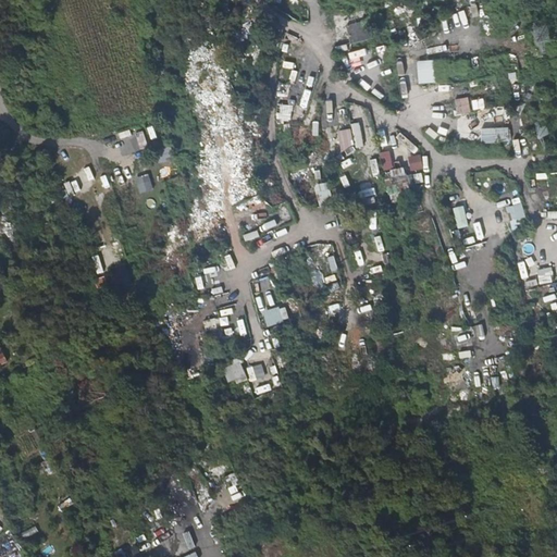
[(370,8),(368,0),(364,0),(356,2),(357,10),(370,8)]
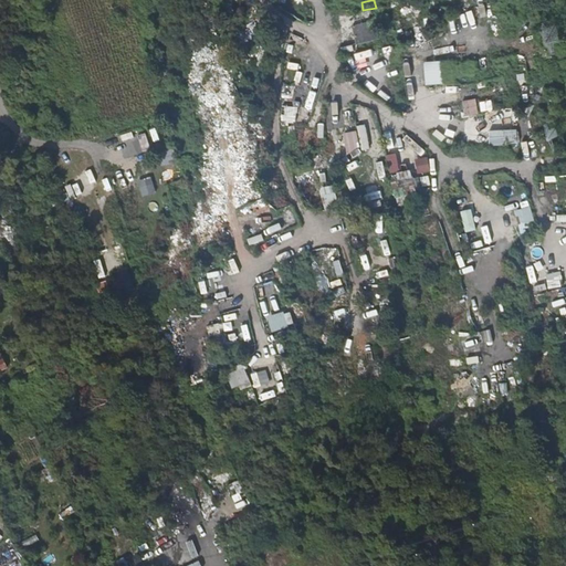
[(406,37),(417,35),(417,24),(405,25),(406,37)]
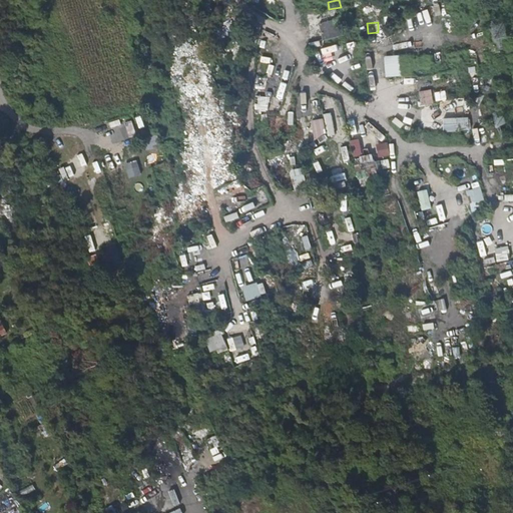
[(337,36),(336,28),(321,31),(323,39),(337,36)]
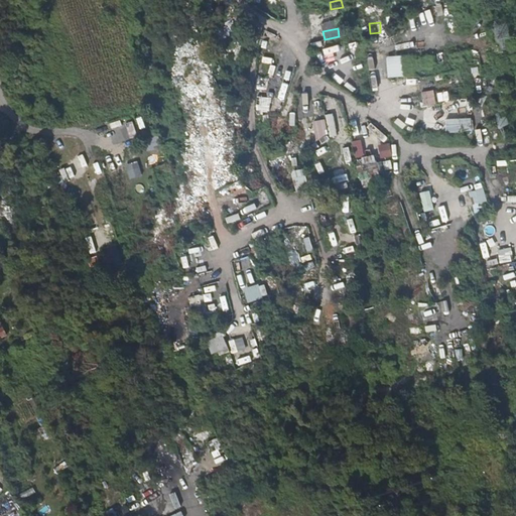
[(414,54),(387,55),(387,77),(415,76),(414,54)]
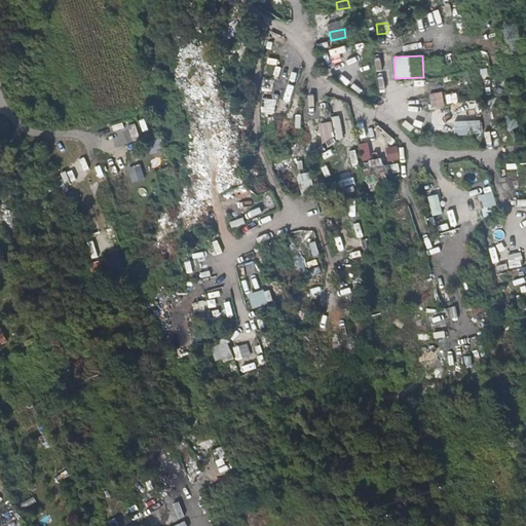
[(482,72),(484,86),(500,84),(499,71),(490,72),(488,60),(480,62),(481,71),(482,72)]
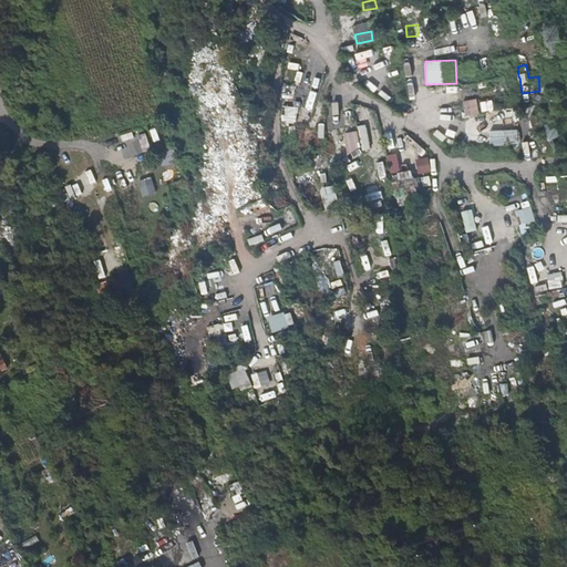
[(470,84),(459,86),(461,99),(462,103),(464,119),(475,117),(473,105),(472,95),(470,84)]
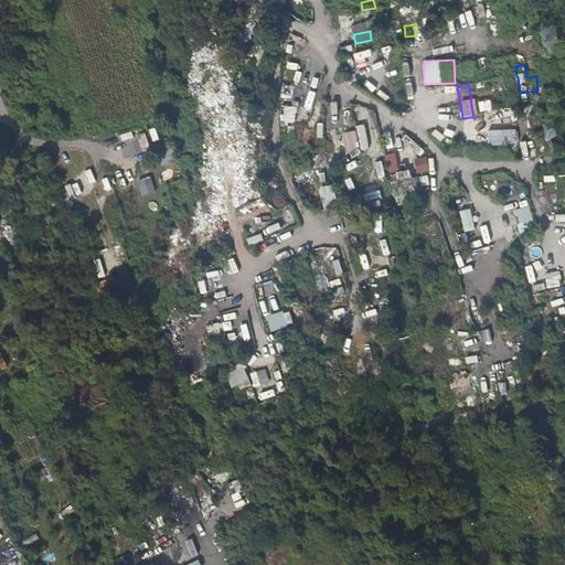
[(479,102),(480,112),(492,109),(490,99),(479,102)]
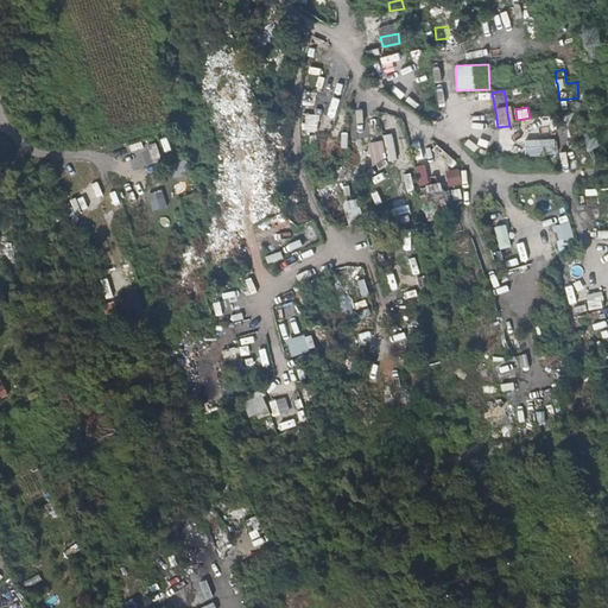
[(303,131),(320,131),(318,113),(302,113),(303,131)]
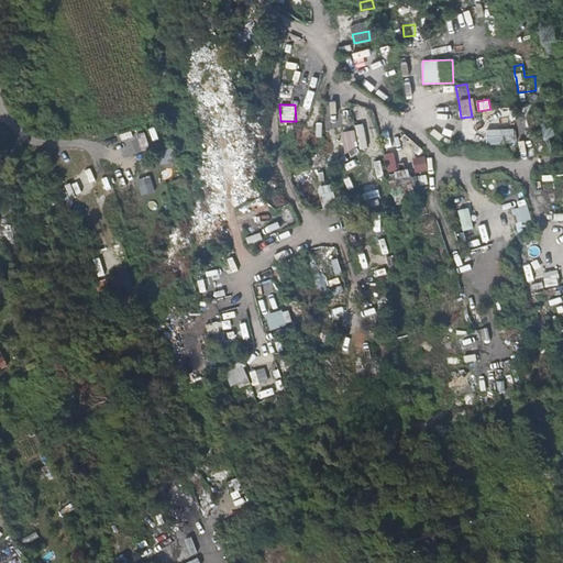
[(508,109),(481,110),(481,122),(509,121),(508,109)]
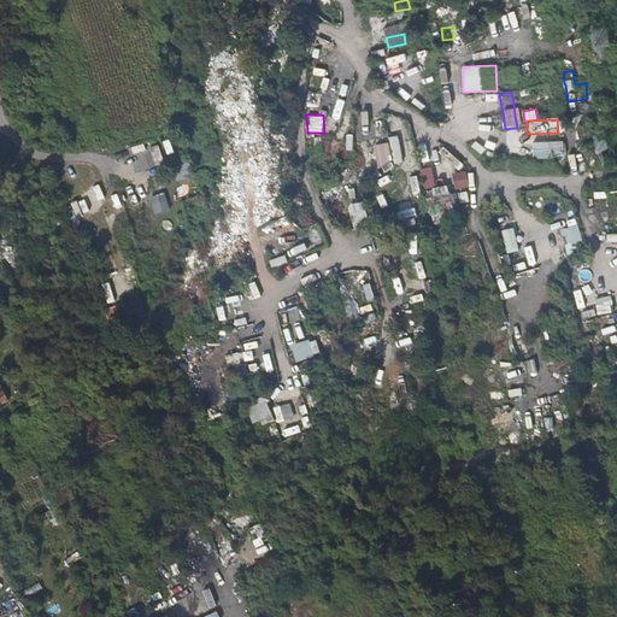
[(399,136),(391,137),(393,164),(401,164),(399,136)]
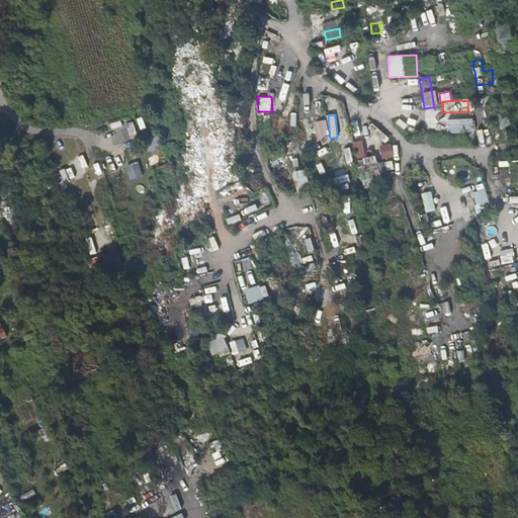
[(447,133),(473,133),(472,118),(447,118),(447,133)]
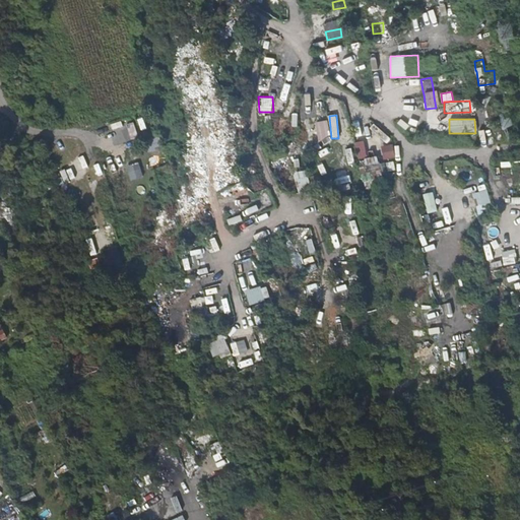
[(317,140),(329,138),(327,121),(315,123),(317,140)]
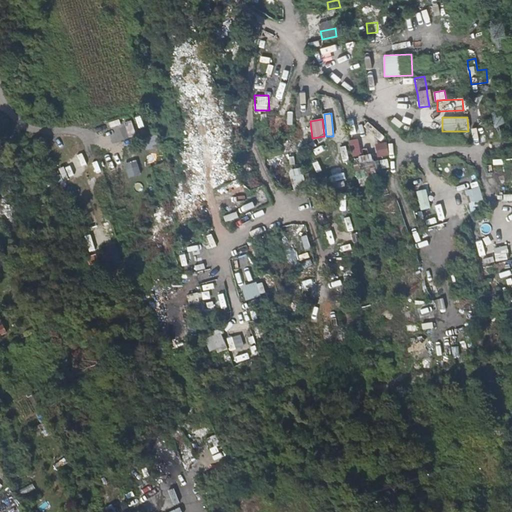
[(130,121),(107,129),(113,144),(136,135),(130,121)]
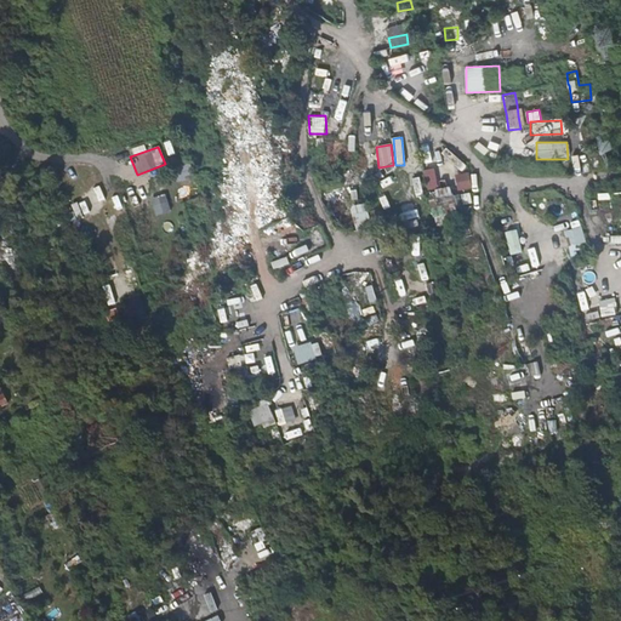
[(359,175),(372,175),(372,154),(358,154),(359,175)]
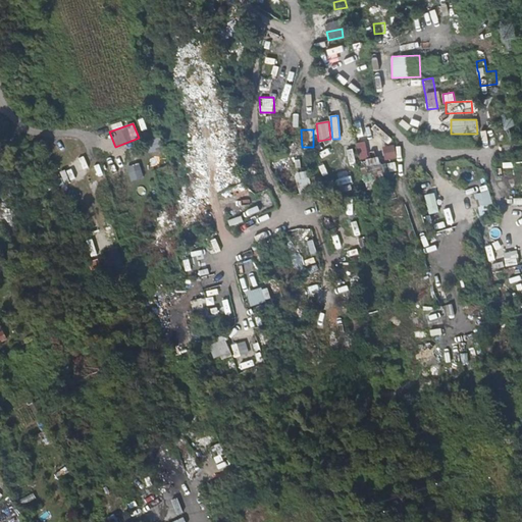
[(364,142),(355,144),(359,160),(368,158),(364,142)]
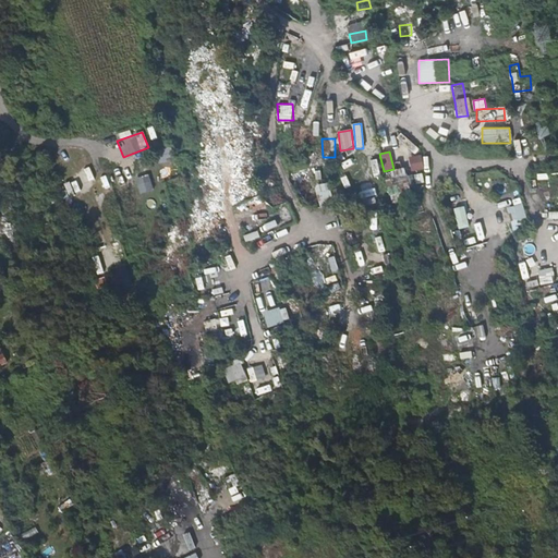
[(422,172),(423,156),(411,156),(410,171),(422,172)]
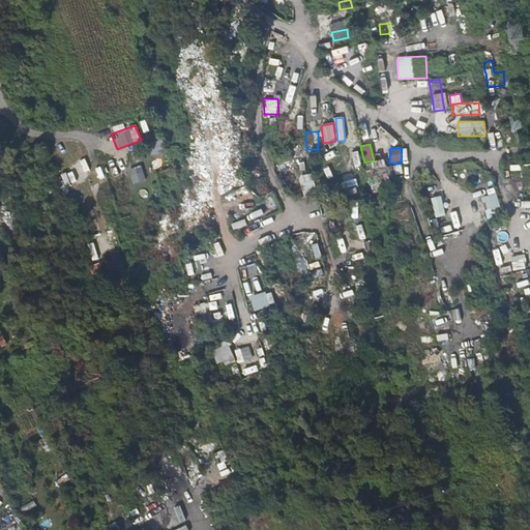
[(355,168),(360,167),(357,151),(352,152),(355,168)]
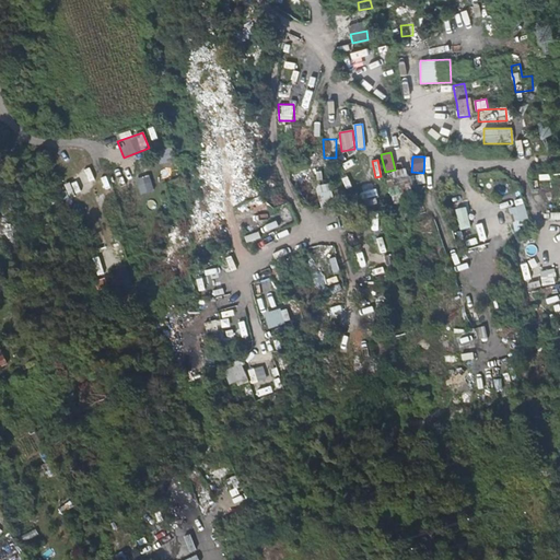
[(89,184),(95,181),(90,168),(84,171),(89,184)]
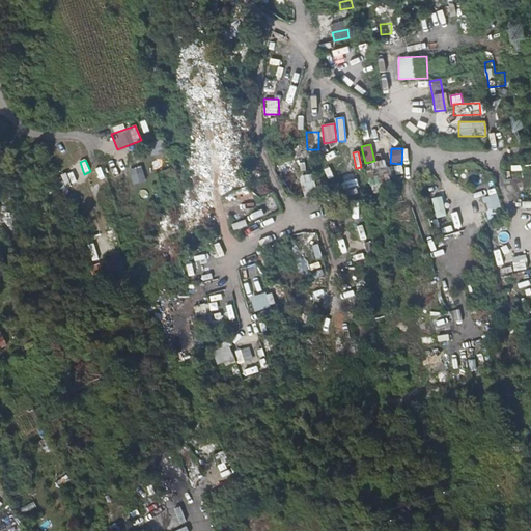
[(301,171),(312,169),(310,160),(299,162),(301,171)]
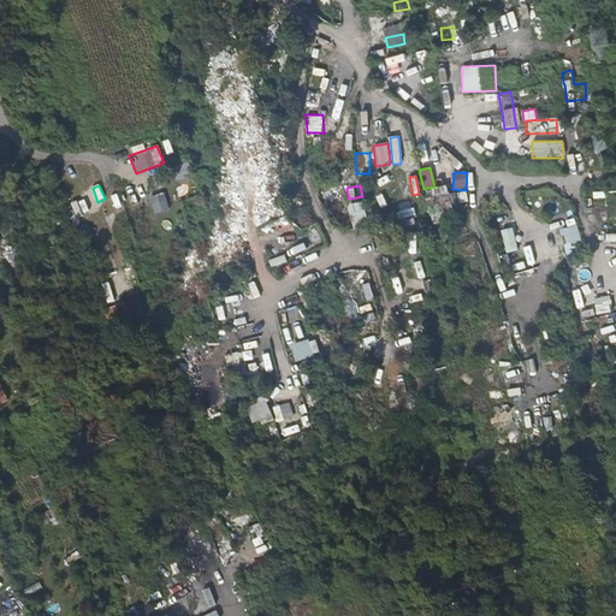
[(448,185),(433,189),(438,206),(451,202),(448,185)]
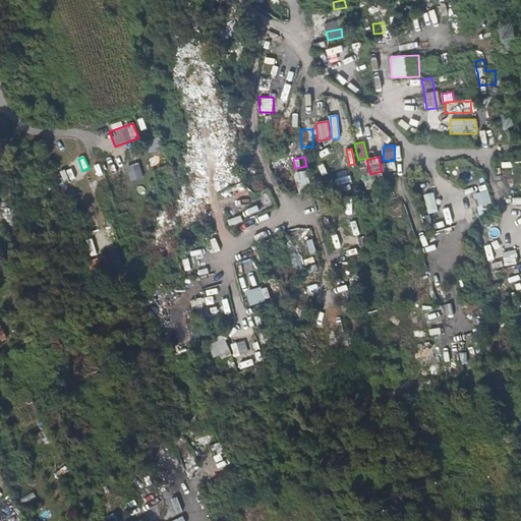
[(388,173),(396,171),(395,162),(387,163),(388,173)]
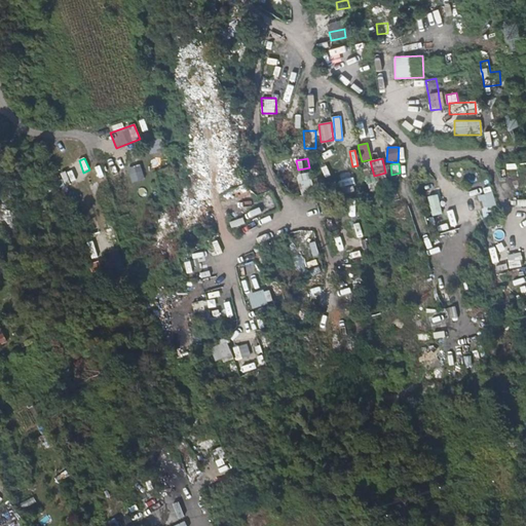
[(140,164),(126,168),(130,183),(144,179),(140,164)]
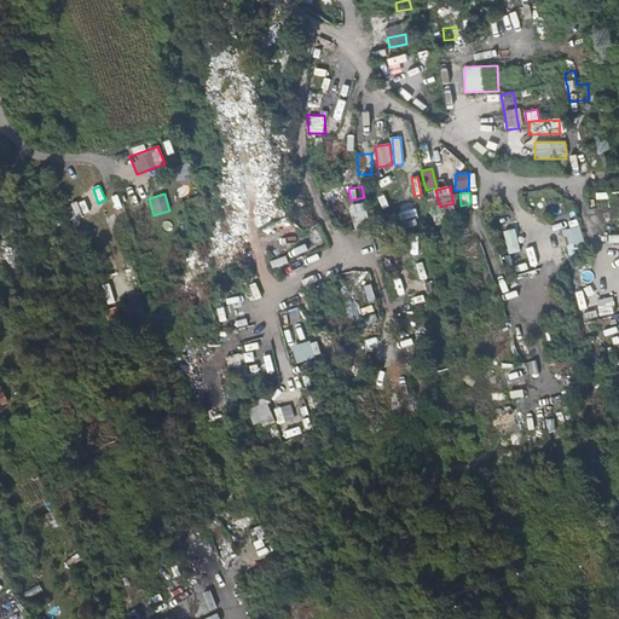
[(74,220),(82,217),(77,202),(68,206),(74,220)]
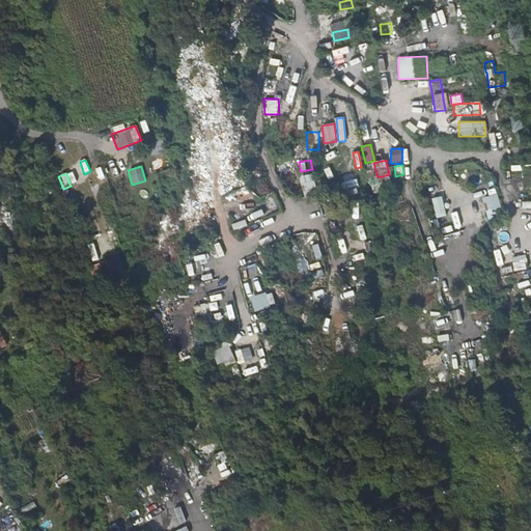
[(354,173),(342,175),(344,189),(357,187),(354,173)]
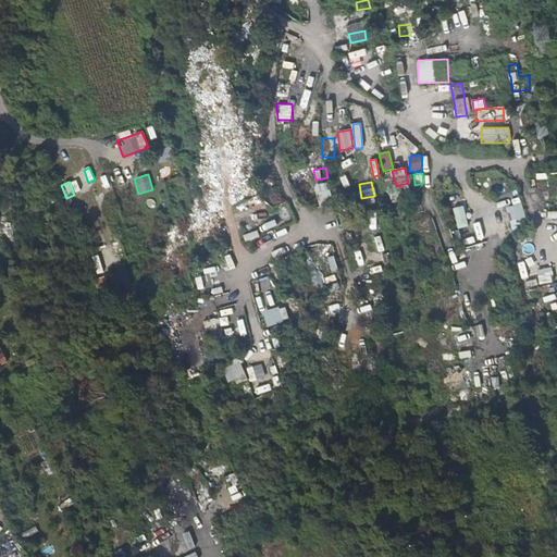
[(326,183),(313,186),(320,208),(333,203),(326,183)]
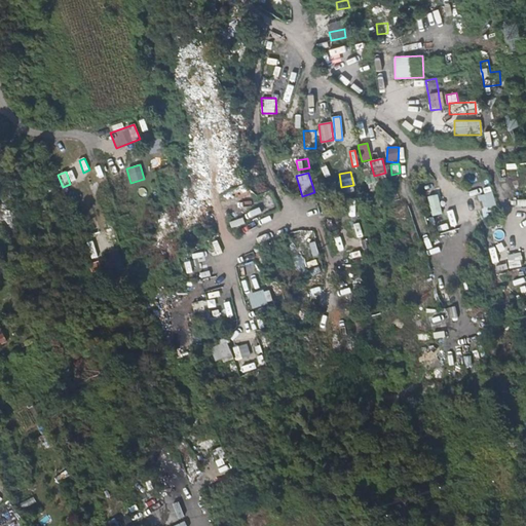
[(373,175),(366,178),(370,190),(377,188),(373,175)]
